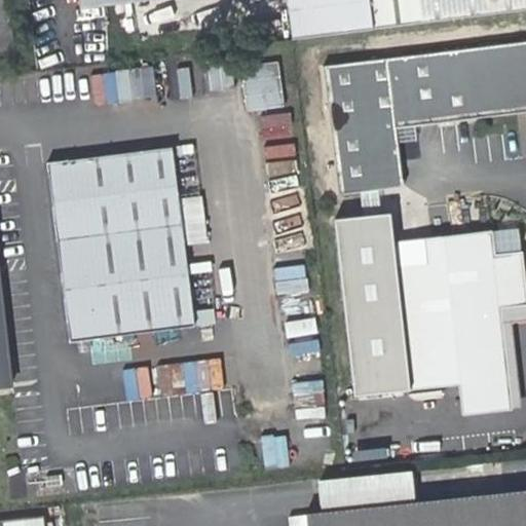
[(0,0),(0,48),(10,48),(4,0),(0,0)]
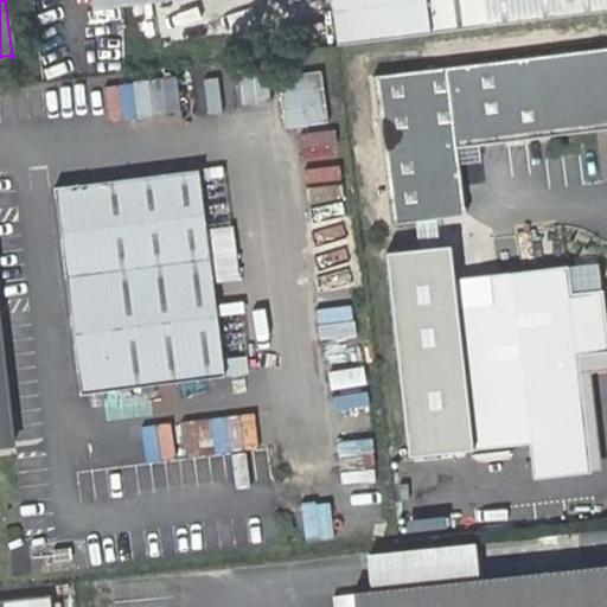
[(93,0),(95,10),(174,0),(93,0)]
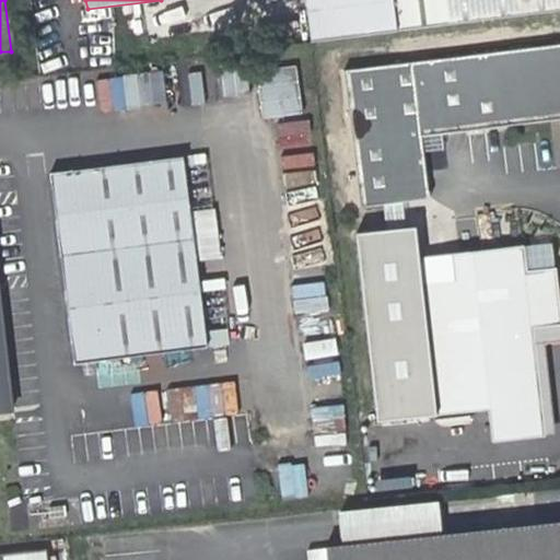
[(559,15),(559,0),(310,0),(315,42),(559,15)]
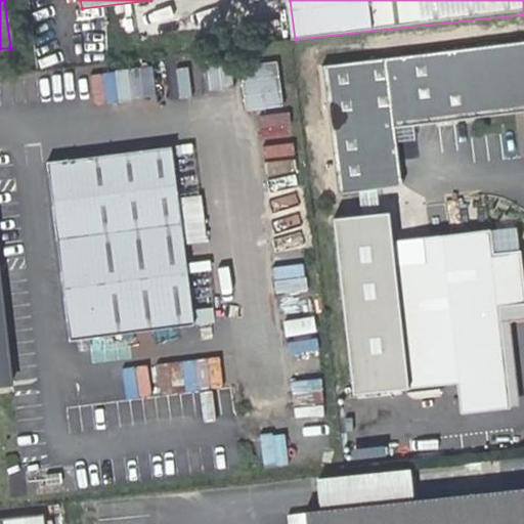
[(523,39),(323,64),(340,191),(404,183),(397,126),(523,110),(523,39)]
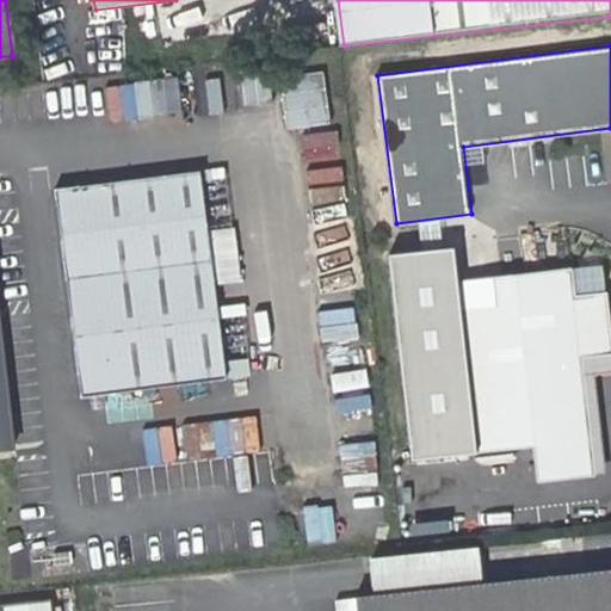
[(331,122),(325,72),(281,76),(288,127),(331,122)]
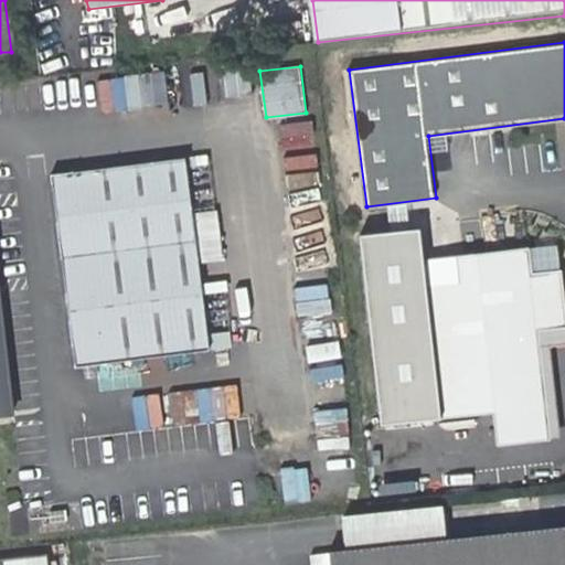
[(120,104),(173,99),(171,68),(118,73),(120,104)]
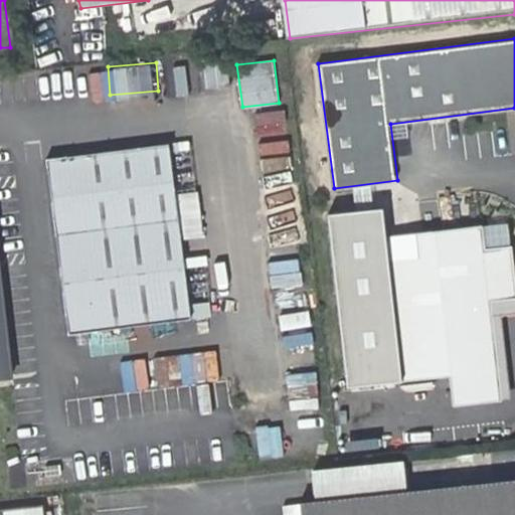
[(287,109),(255,113),(259,140),(290,136),(287,109)]
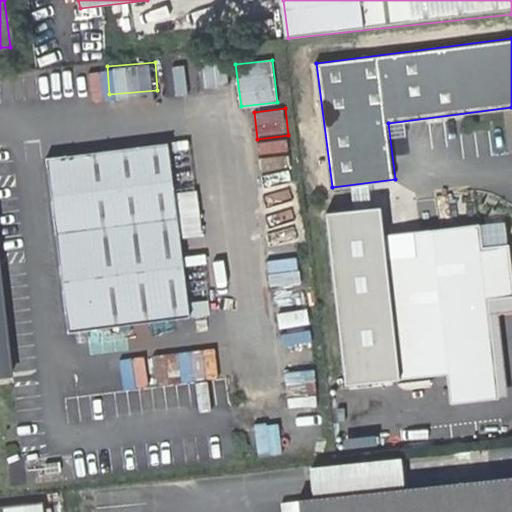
[(47,154),(68,331),(191,316),(169,139),(47,154)]
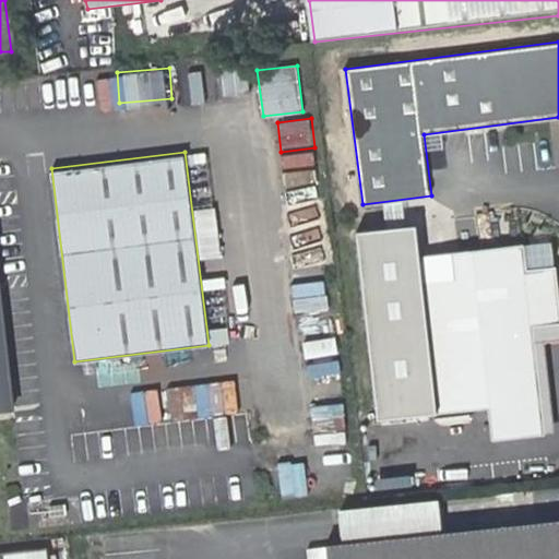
[(546,432),(534,325),(558,323),(558,280),(558,266),(524,270),(522,242),(418,254),(415,226),(356,233),(376,419),(489,407),(492,438),(546,432)]
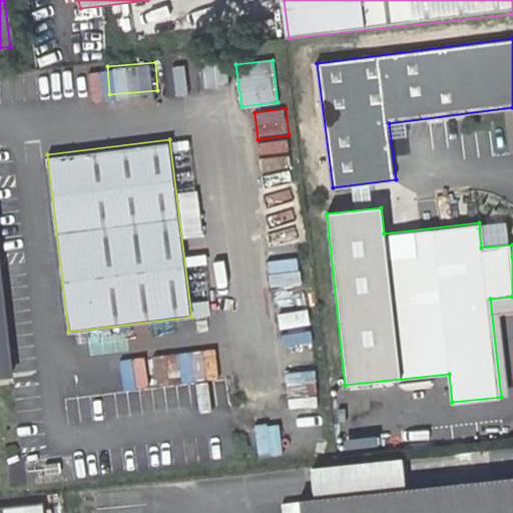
[(158,354),(160,381),(226,374),(223,347),(158,354)]
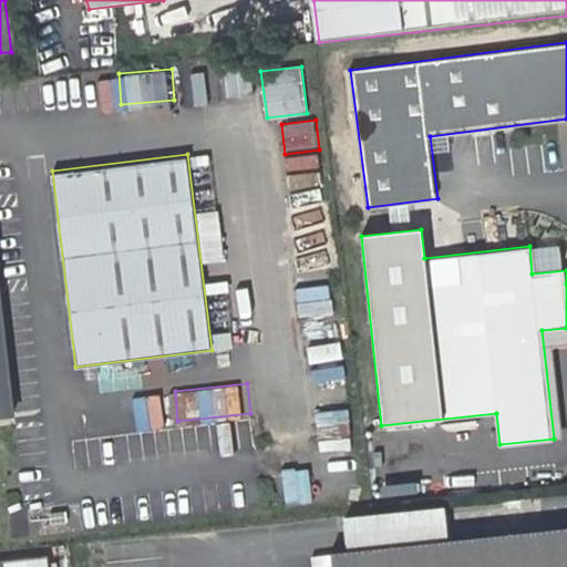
[(566,566),(566,528),(326,556),(327,566),(566,566)]
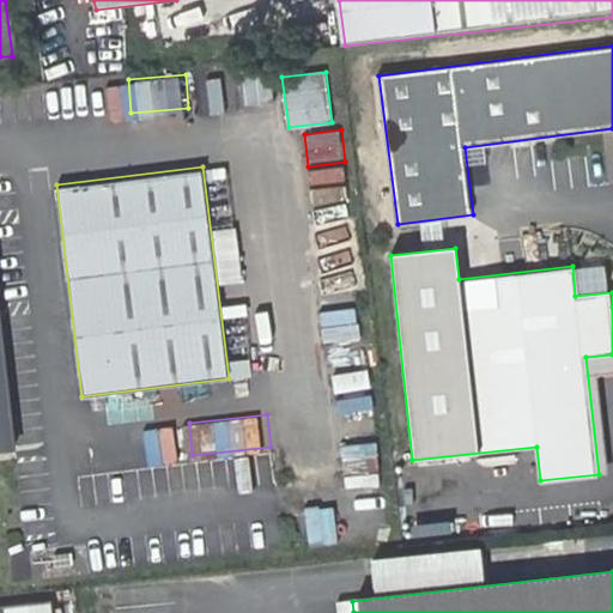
[(0,612),(56,612),(55,600),(0,606),(0,612)]
